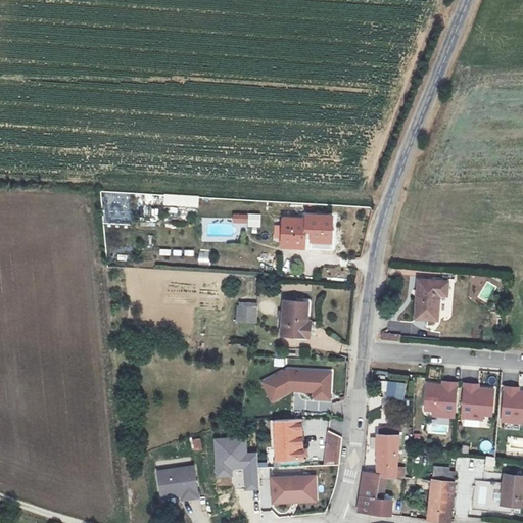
[(199,206),(199,195),(164,195),(164,206),(199,206)]
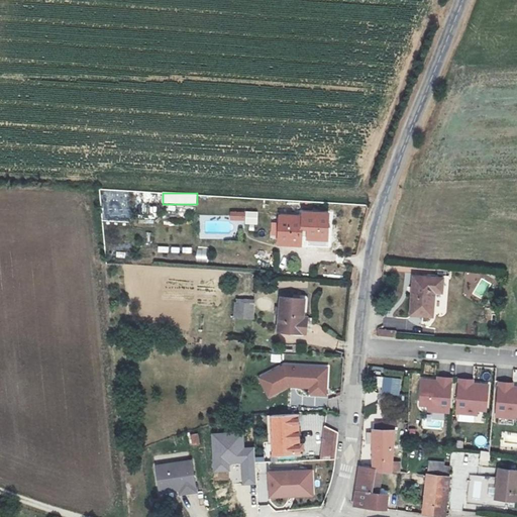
[(304,215),(279,214),(278,242),(303,244),(304,215)]
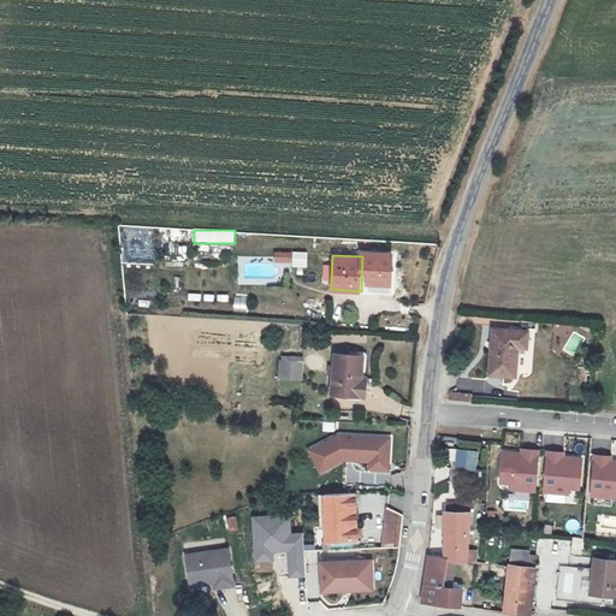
[(527,330),(493,326),(487,374),(514,377),(516,348),(525,350),(527,330)]
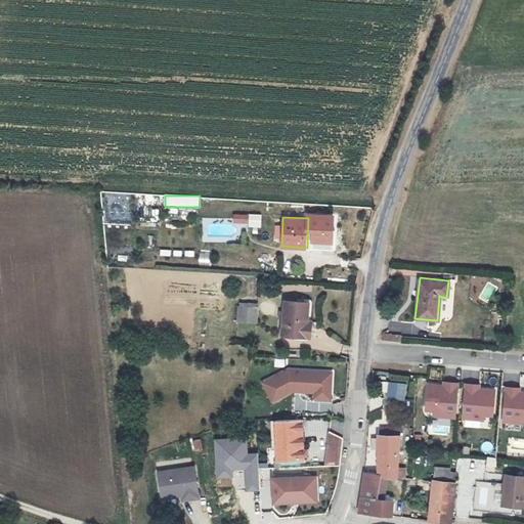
[(237,322),(258,323),(259,302),(237,302),(237,322)]
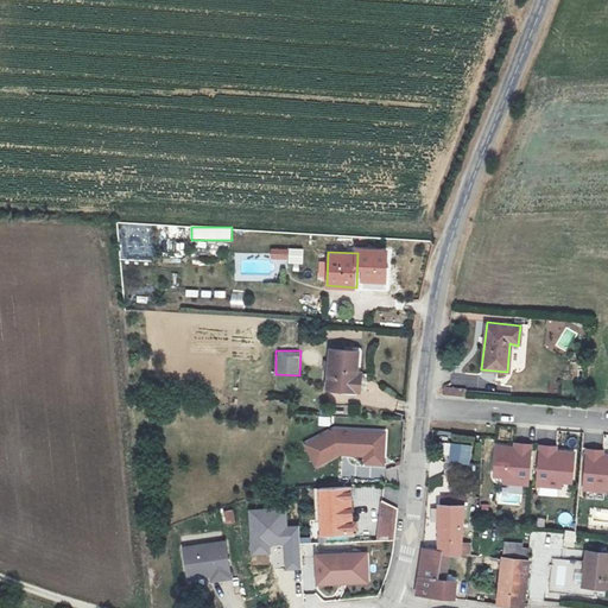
[(354,355),(325,354),(324,394),(352,396),(354,355)]
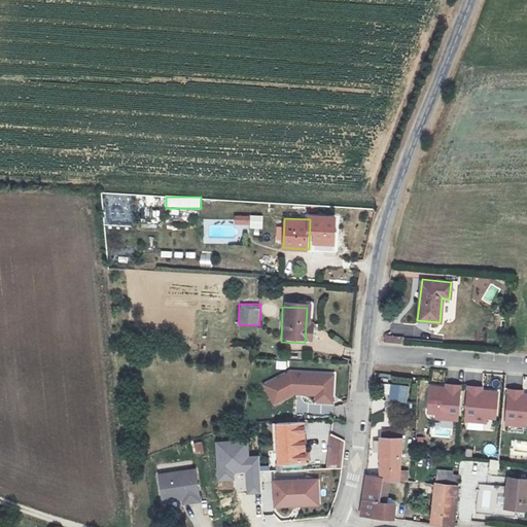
[(386,335),(385,342),(402,344),(403,337),(386,335)]
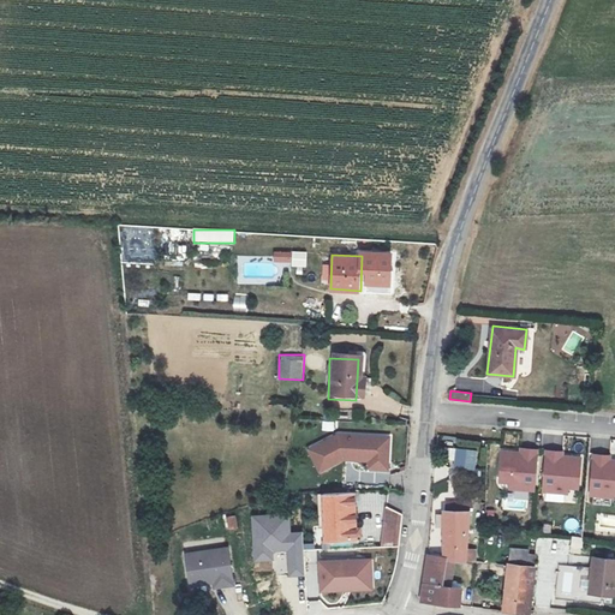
[(354,463),(353,448),(389,447),(389,441),(339,439),(321,447),(332,469),(344,463),(347,463),(347,459),(353,460),(353,463),(354,463)]
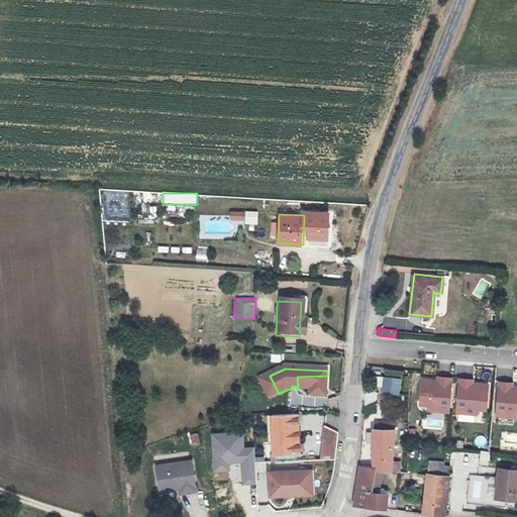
[(279,394),(270,376),(261,381),(270,398),(279,394)]
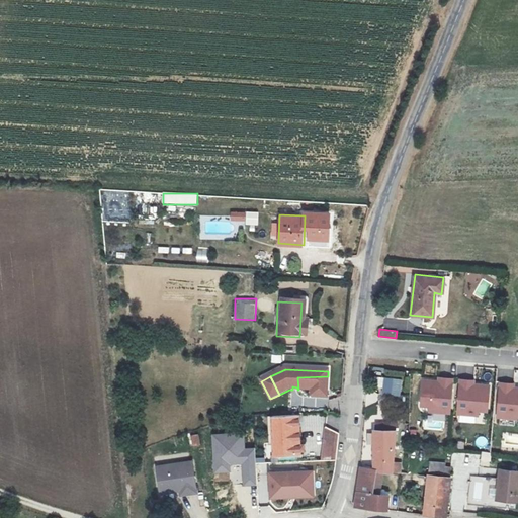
[(327,398),(328,376),(297,377),(298,390),(312,391),(312,397),(327,398)]
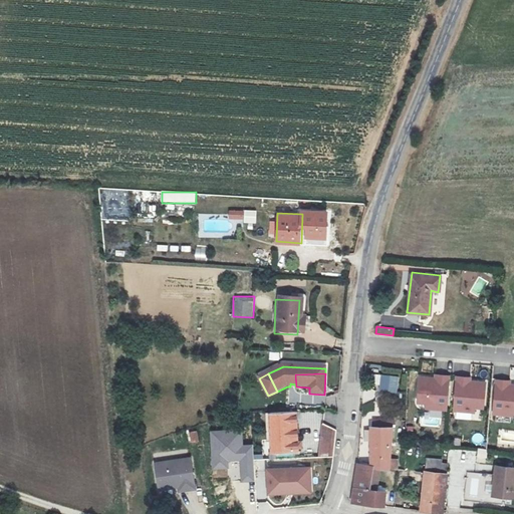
[(373,373),(372,382),(380,383),(381,373),(373,373)]
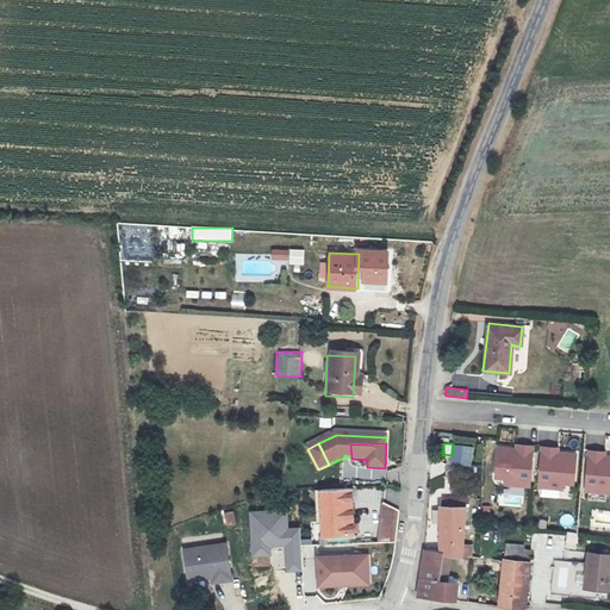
[(530,485),(534,449),(522,448),(517,447),(499,446),(496,475),(506,477),(505,483),(530,485)]
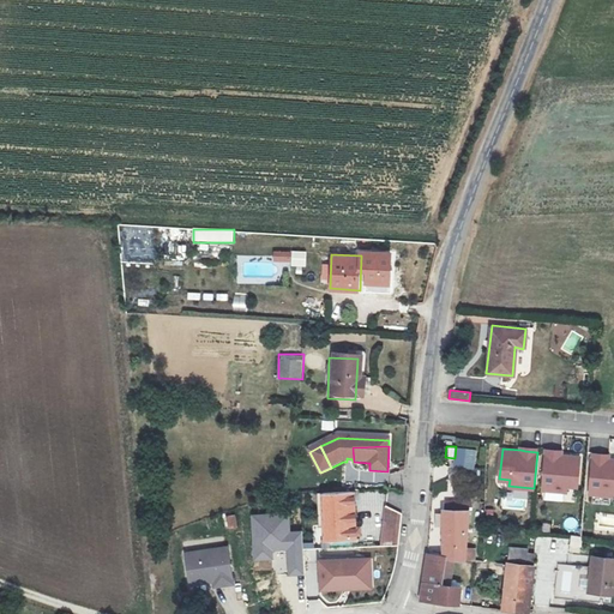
[(578,486),(581,456),(546,452),(542,488),(567,491),(567,485),(578,486)]
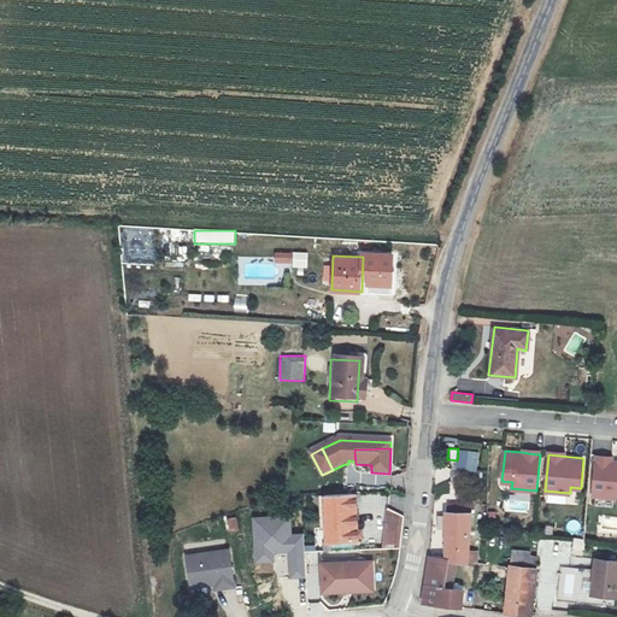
[(616,460),(612,460),(607,460),(609,456),(597,454),(593,495),(616,497),(616,460)]
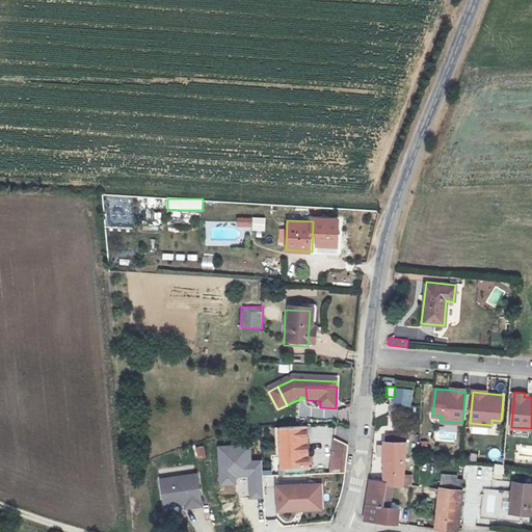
[(375,402),(378,417),(390,415),(388,400),(375,402)]
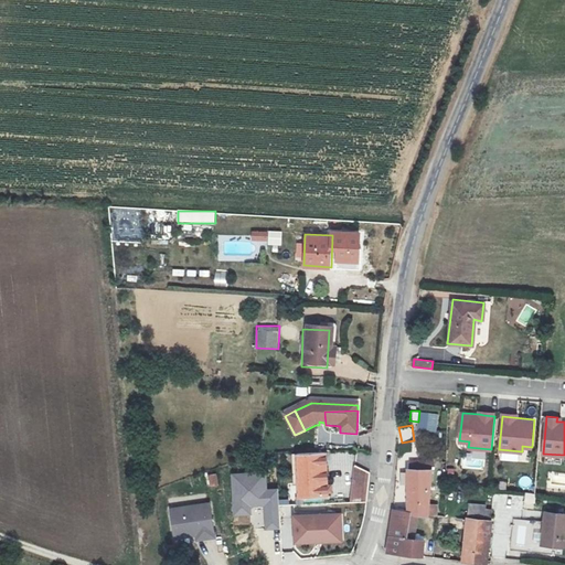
[(327,452),(299,454),(300,511),(321,510),(329,509),(328,493),(327,452)]
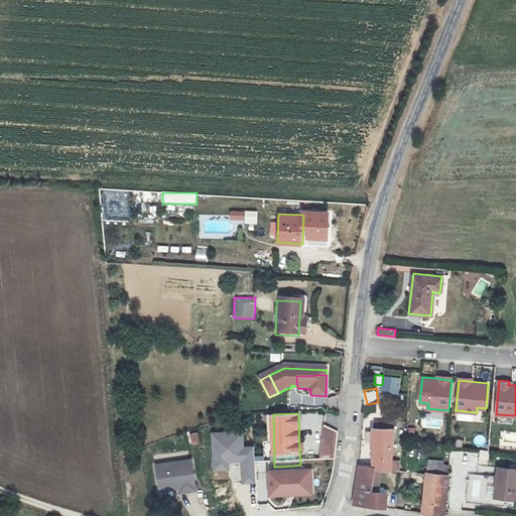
[(391,425),(372,424),(372,462),(375,463),(389,465),(391,425)]
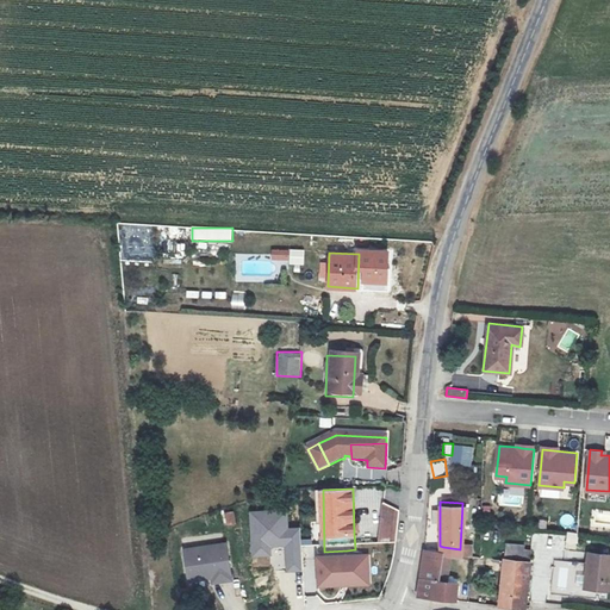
[(381,505),(379,541),(397,542),(399,506),(381,505)]
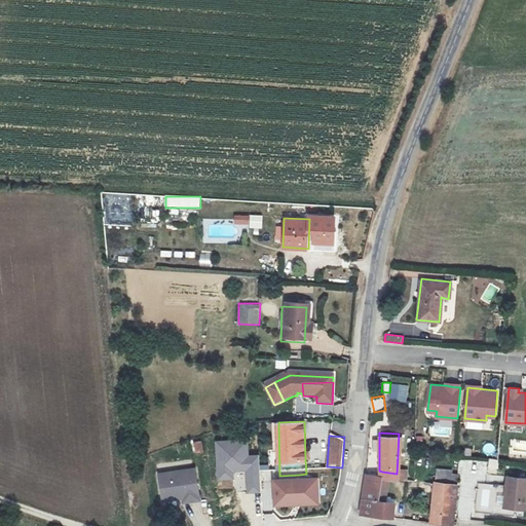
[(247,493),(262,492),(260,454),(250,455),(249,439),(215,441),(217,480),(235,479),(234,472),(245,471),(247,493)]
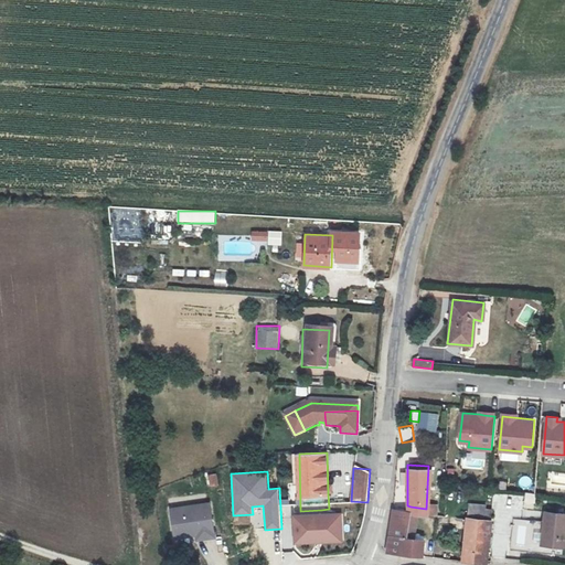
[(205,473),(208,487),(219,486),(217,472),(205,473)]
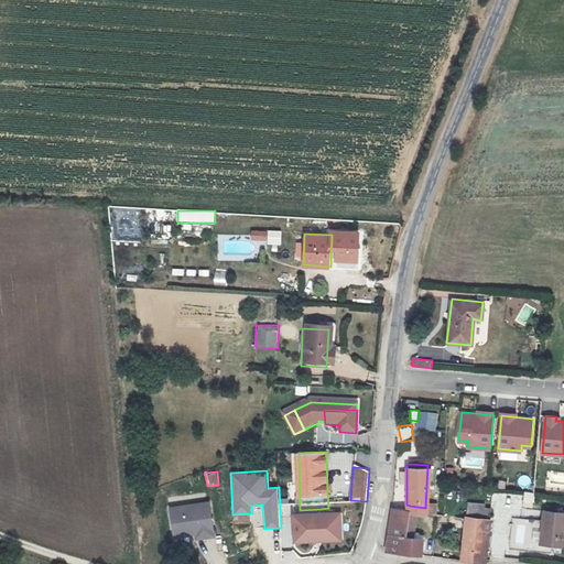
[(214,535),(209,501),(170,507),(173,531),(195,528),(196,533),(196,538),(214,535)]
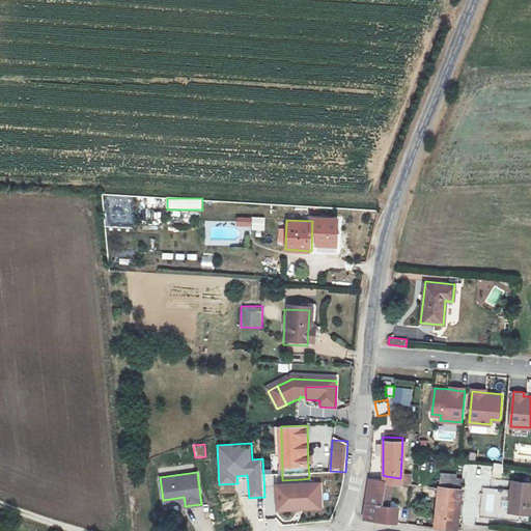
[(383,475),(368,474),(365,515),(397,519),(399,502),(390,500),(384,498),(385,492),(386,476),(383,475)]
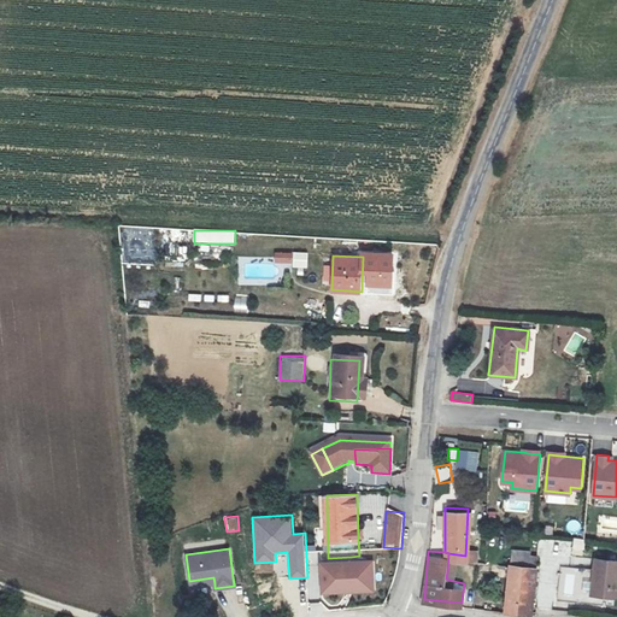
[(365,585),(365,562),(328,563),(329,592),(341,592),(341,586),(365,585)]
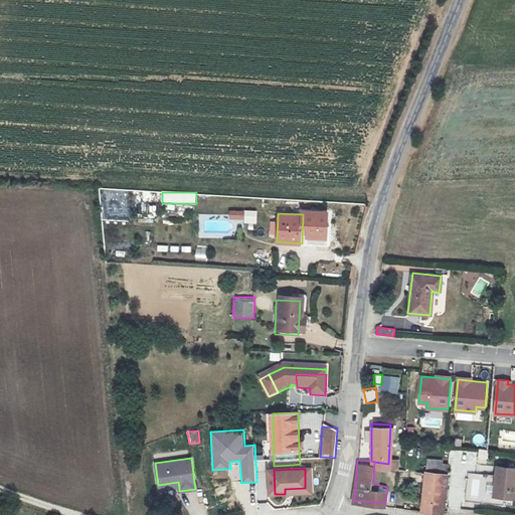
[(312,493),(311,469),(305,469),(305,488),(285,489),(285,494),(312,493)]
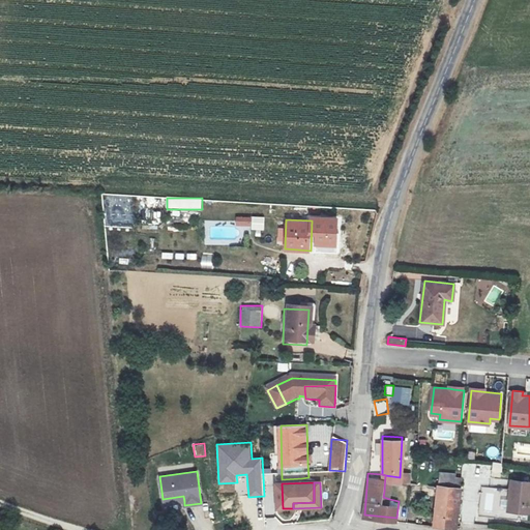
[(468,486),(445,482),(442,522),(463,524),(468,486)]
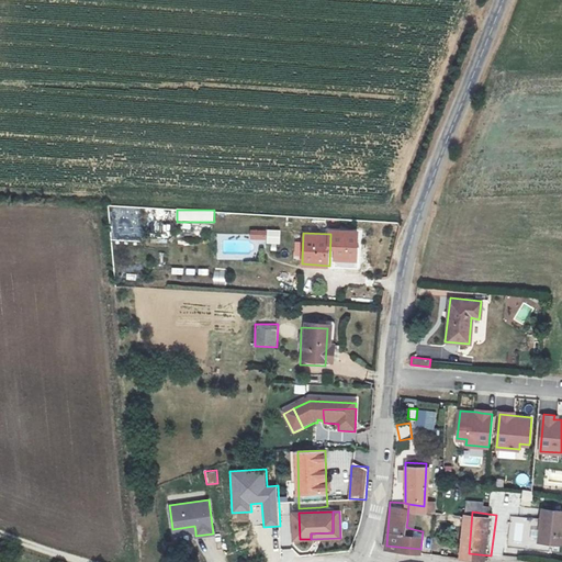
[(561,514),(546,512),(540,543),(561,547),(561,514)]
